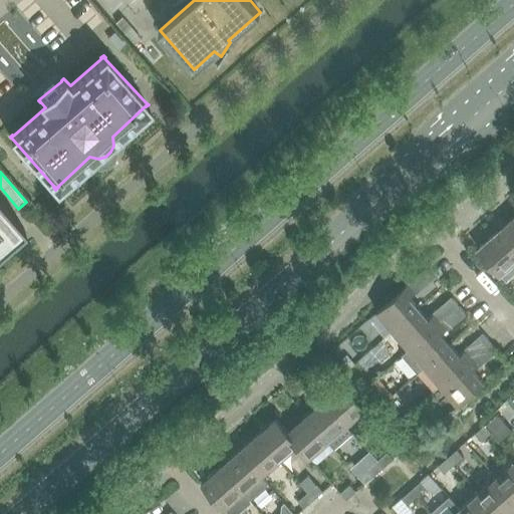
[(0,250),(24,229),(0,201),(0,250)]
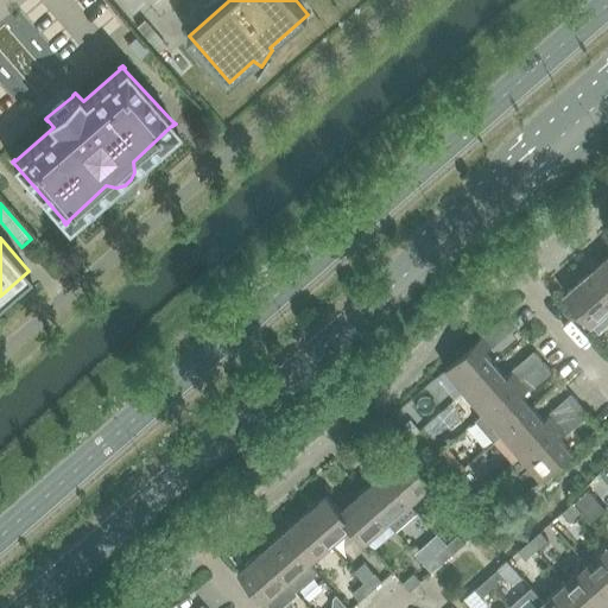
[(607,255),(586,274),(607,298),(607,255)]
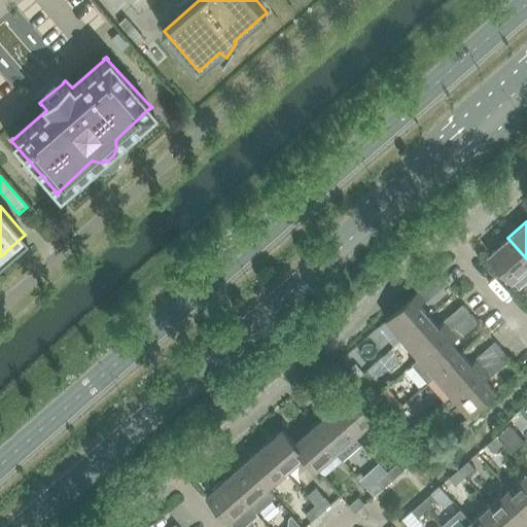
[(526,281),(526,258),(507,238),(489,254),(519,288),(526,281)]
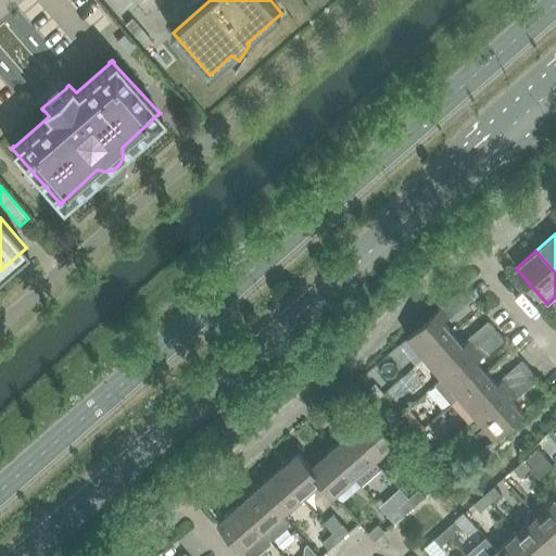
[(407,337),(425,356),(453,333),(443,321),(449,316),(450,318),(470,300),(460,289),(440,306),(441,307),(407,337)]
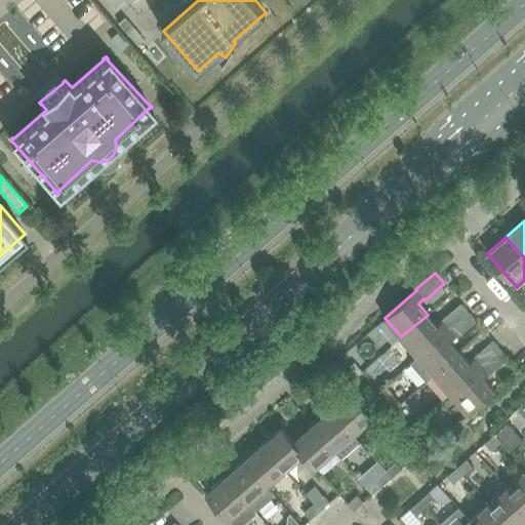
[(401,336),(418,356),(469,312),(460,303),(441,319),(442,320),(437,325),(428,315),(401,336)]
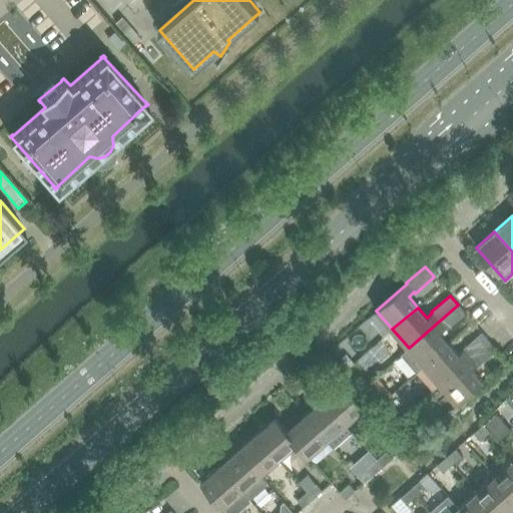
[(409,348),(401,355),(417,372),(424,366),(449,344),(440,333),(445,328),(447,330),(465,313),(458,305),(409,348)]
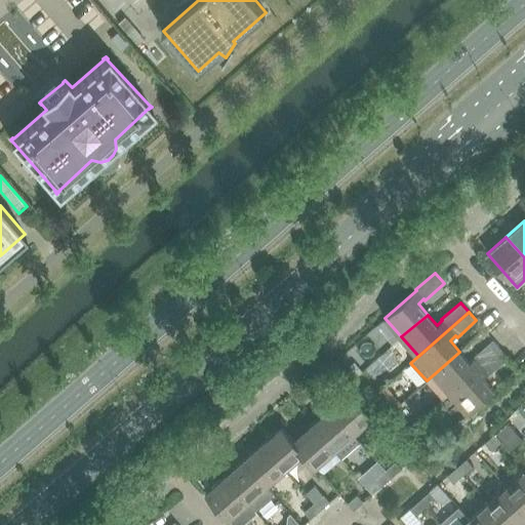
[(434,374),(450,393),(500,349),(492,339),(474,356),(475,358),(469,362),(459,352),(434,374)]
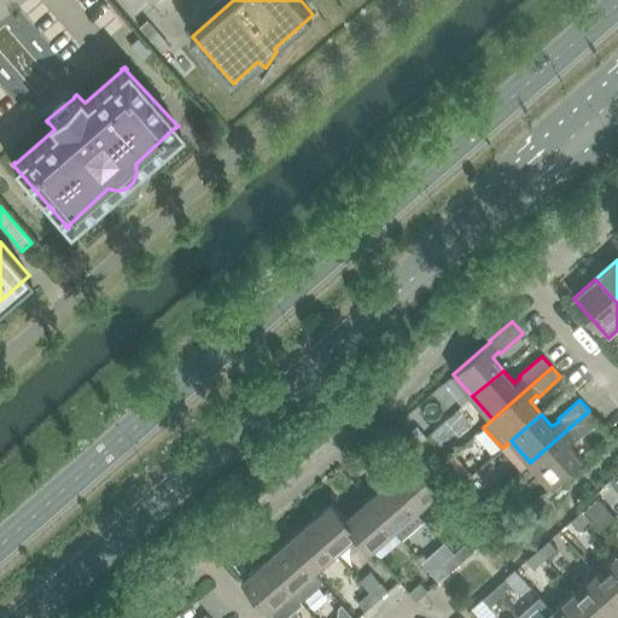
[(589,410),(530,462),(551,485),(581,459),(569,444),(575,439),(576,441),(599,420),(589,410)]
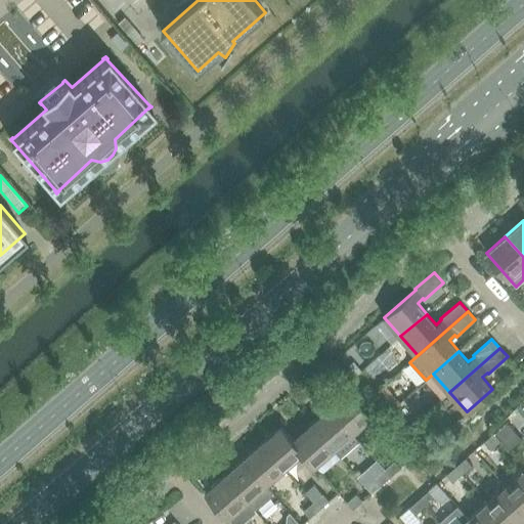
[(351,379),(361,370),(353,361),(343,369),(351,379)]
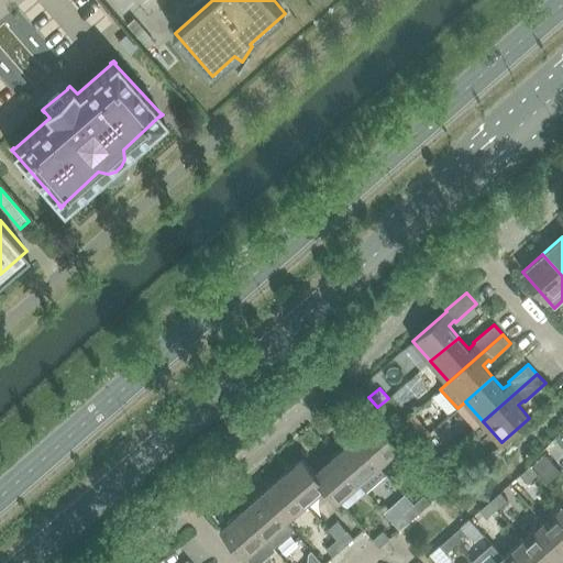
[(414,412),(403,421),(419,440),(429,430),(414,412)]
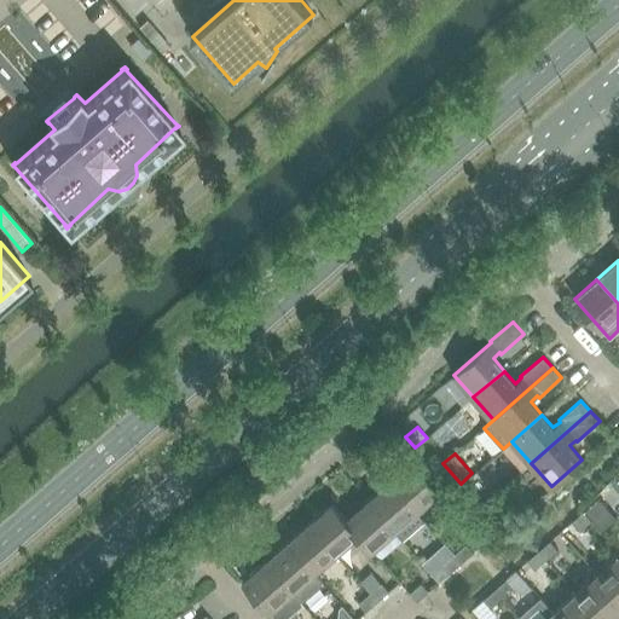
[(411,462),(389,480),(417,512),(440,492),(412,461),(411,462)]
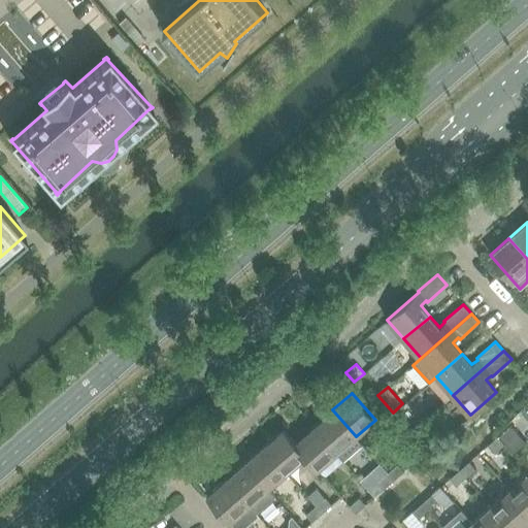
[(314,426),(336,453),(343,461),(362,444),(356,436),(332,409),(314,426)]
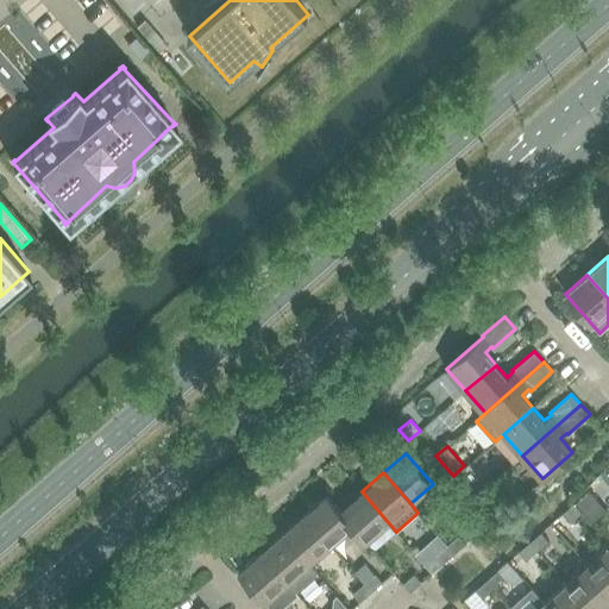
[(456,494),(464,487),(453,475),(445,482),(456,494)]
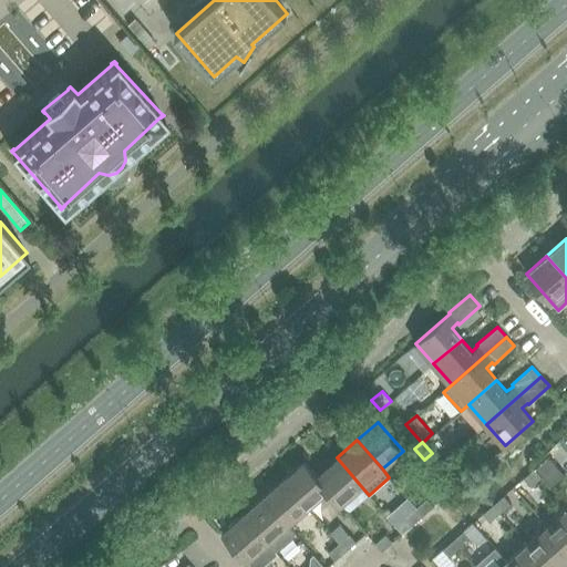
[(548,454),(535,465),(553,486),(566,474),(548,453),(548,454)]
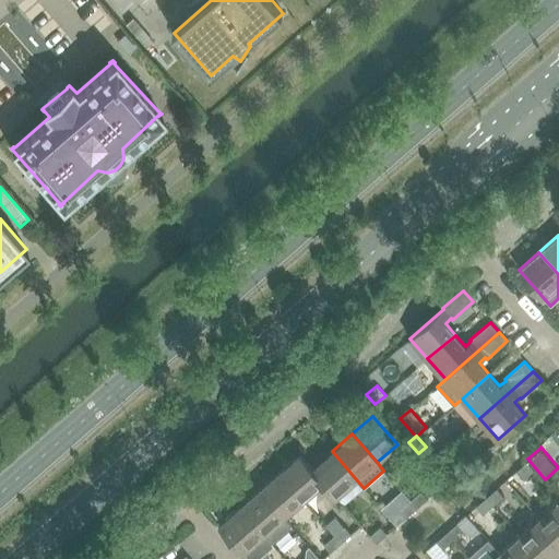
[(332,451),(312,468),(324,482),(323,483),(336,498),(356,479),(332,451)]
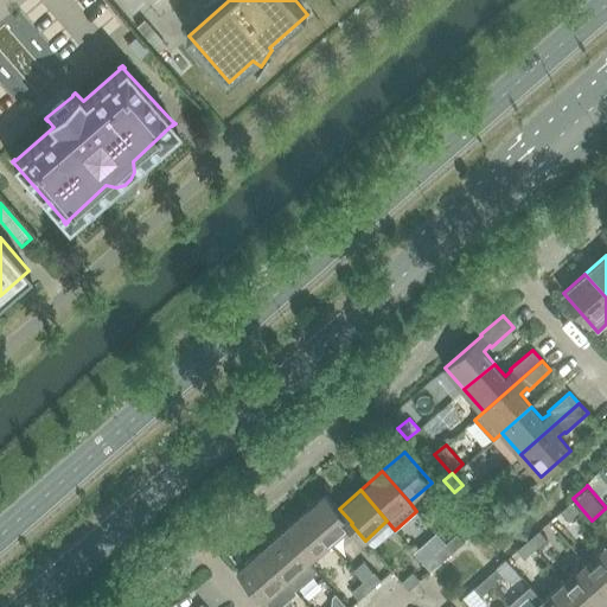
[(325,493),(302,513),(330,543),(351,524),(352,523),(339,509),(325,493)]
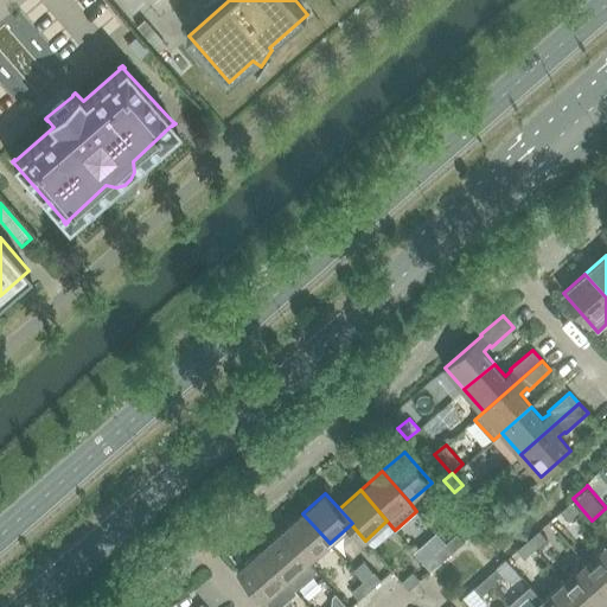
[(572,502),(560,511),(568,521),(580,510),(572,502)]
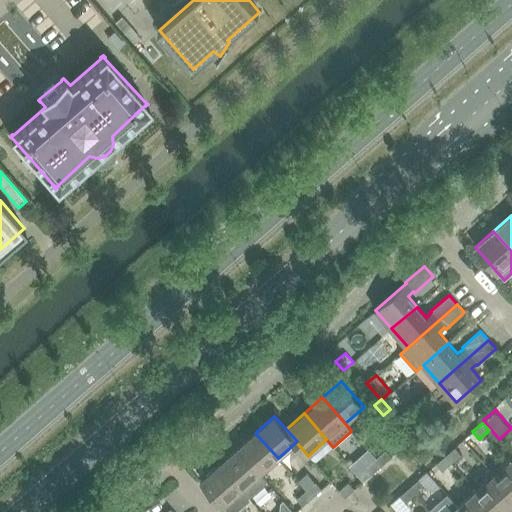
[(255,433),(237,448),(260,474),(278,458),(255,433)]
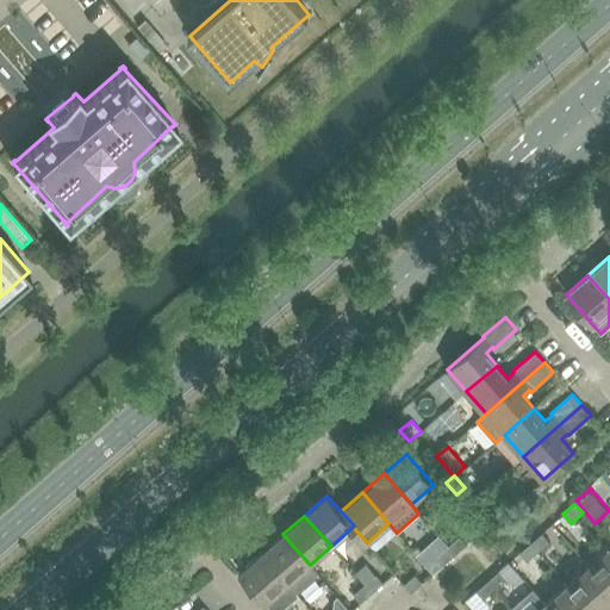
[(541,533),(530,542),(537,552),(551,541),(542,533),(541,533)]
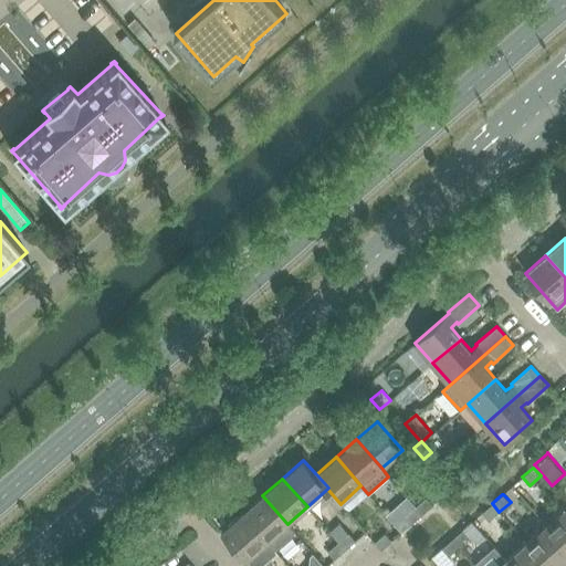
[(262,495),(242,513),(274,549),(294,532),(287,524),(262,495)]
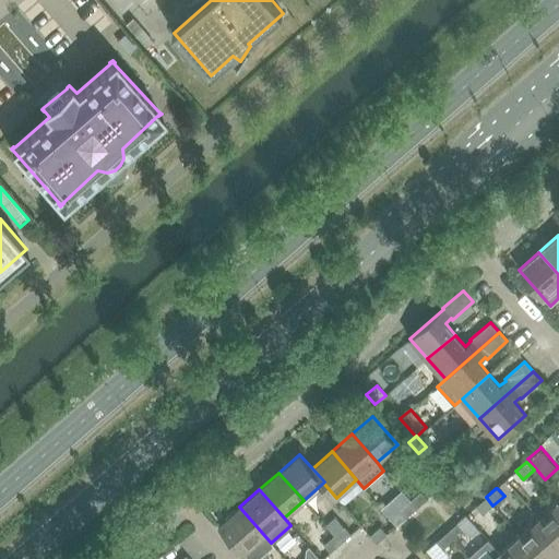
[(420,491),(409,500),(417,508),(427,499),(420,491)]
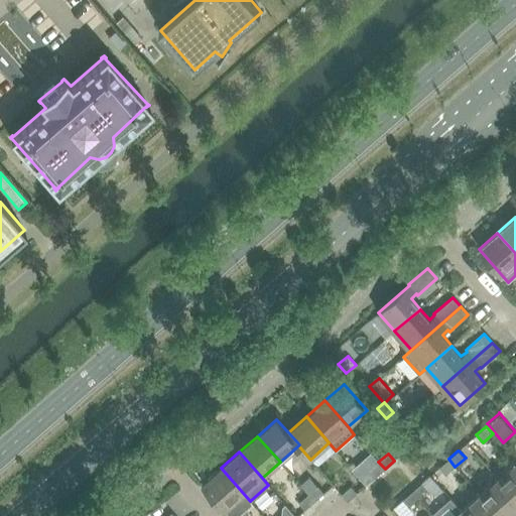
[(455,467),(448,459),(439,467),(445,475),(455,467)]
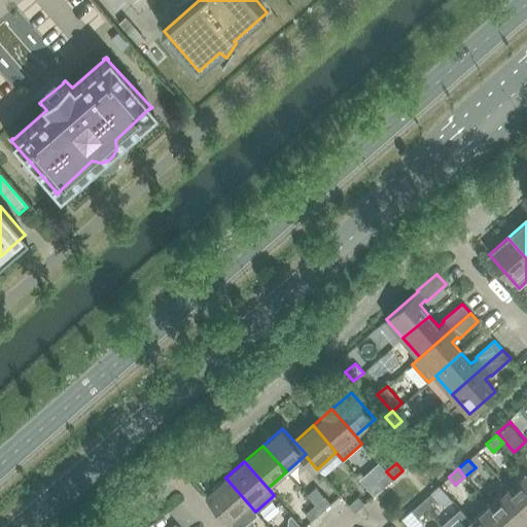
[(393,479),(386,471),(377,481),(383,488),(393,479)]
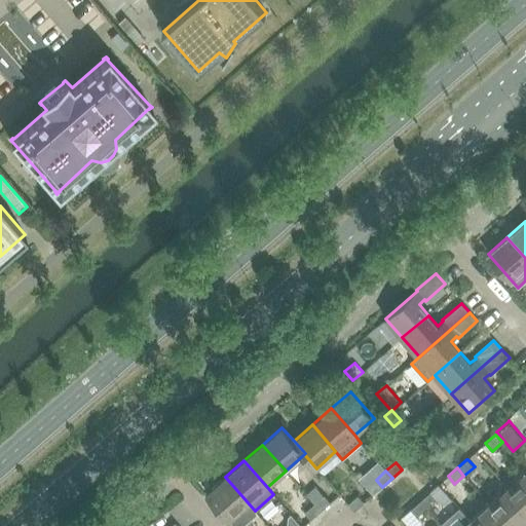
[(525,471),(508,488),(525,509),(525,471)]
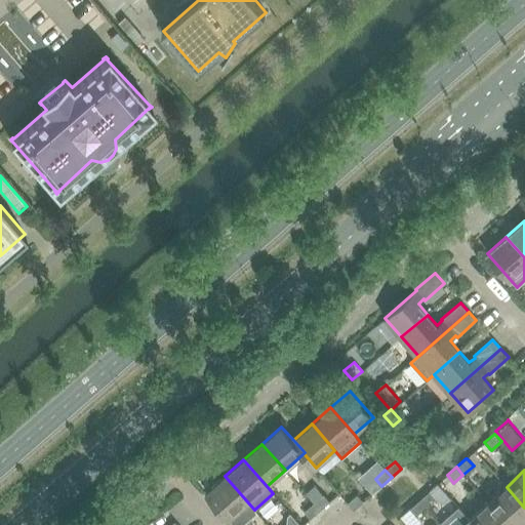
[(254,510),(225,476),(206,492),(234,524),(243,524),(257,513),(254,510)]
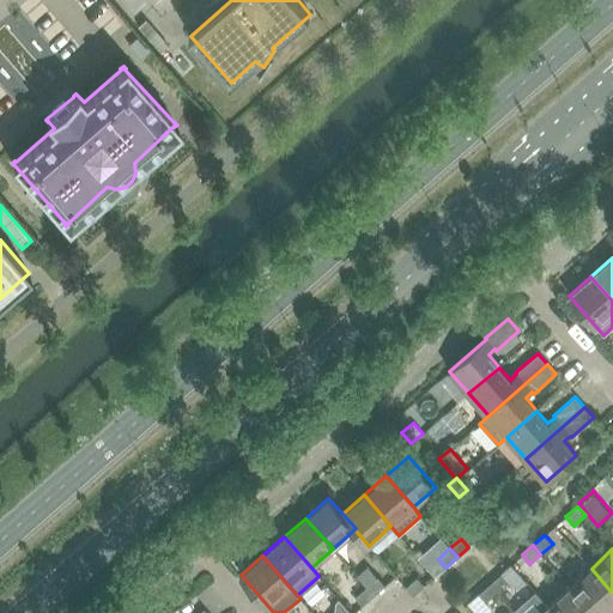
[(612,593),(592,569),(569,587),(592,612),(601,612),(612,602),(612,593)]
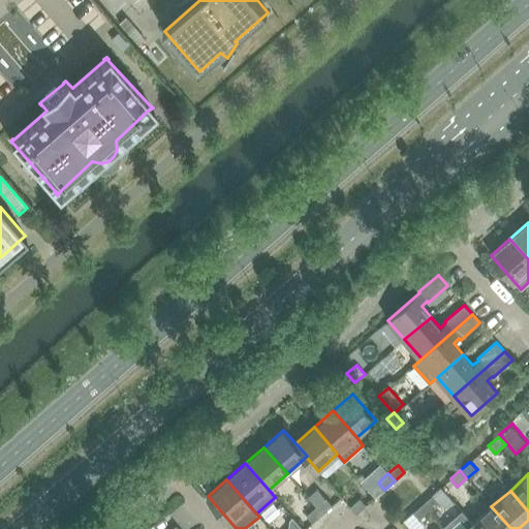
[(432,494),(423,503),(429,510),(439,502),(432,494)]
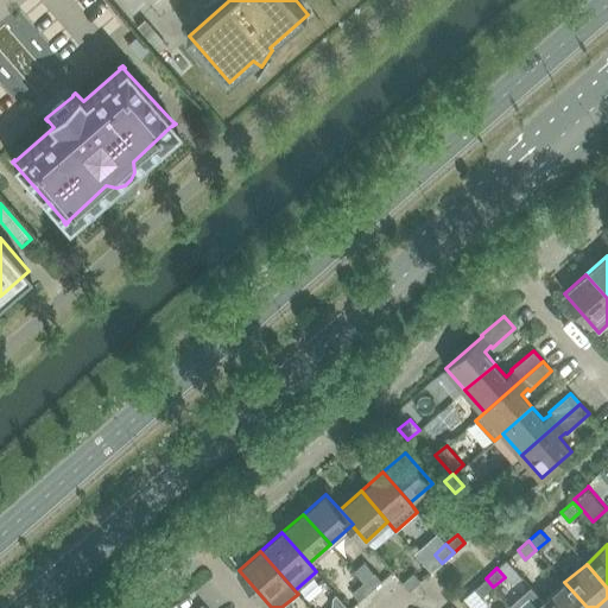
[(375,572),(365,582),(372,590),(382,581),(375,572)]
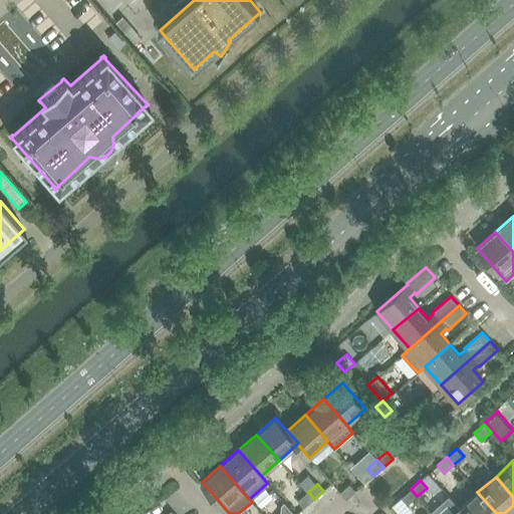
[(356,491),(349,484),(340,493),(346,500),(356,491)]
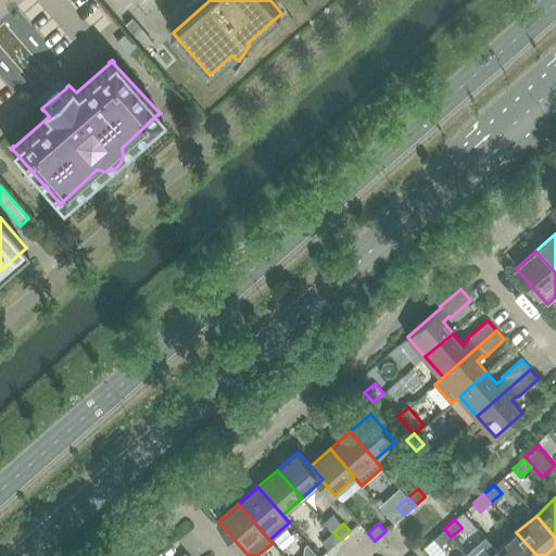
[(451,536),(444,529),(434,538),(441,545),(451,536)]
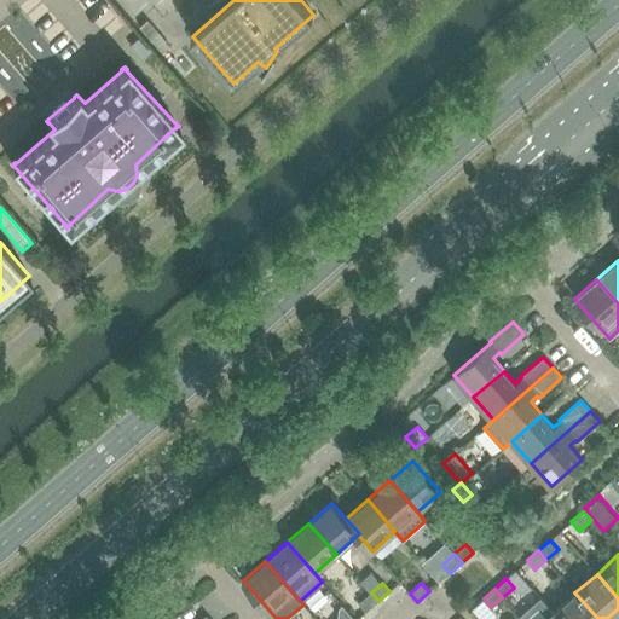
[(379,601),(371,593),(359,603),(366,612),(379,601)]
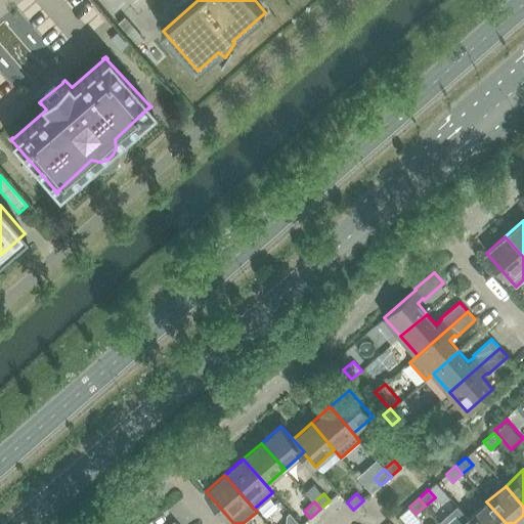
[(506,523),(486,501),(468,518),(473,523),(506,523)]
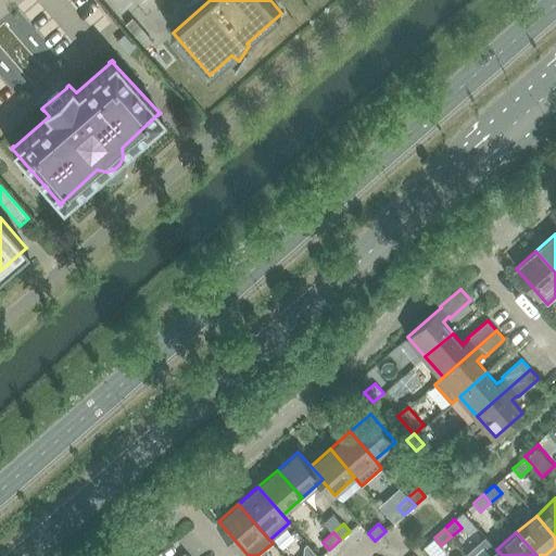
[(485,536),(466,554),(467,555),(502,555),(496,550),(485,536)]
